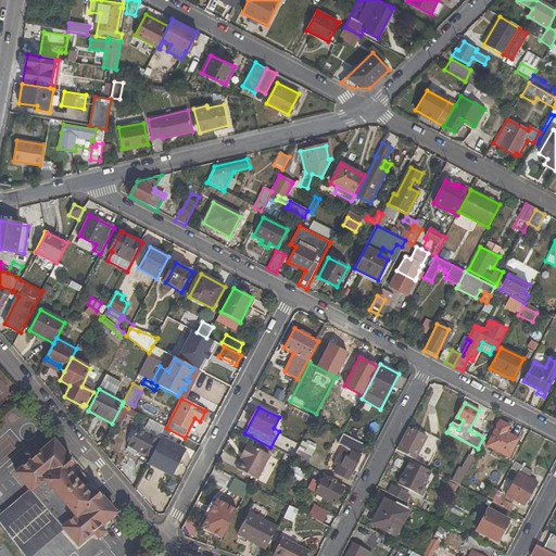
[(518,439),(507,432),(509,427),(501,421),(487,445),(508,457),(518,439)]
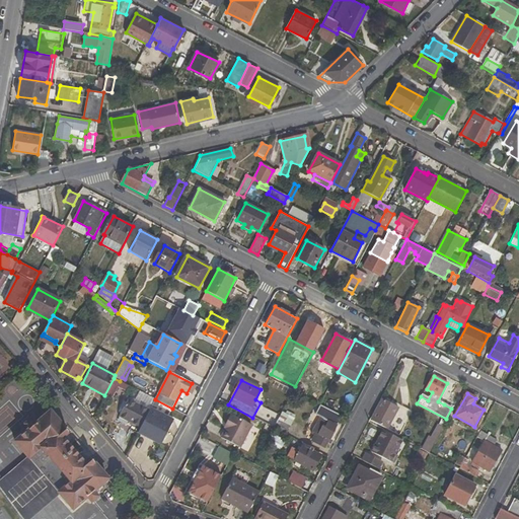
[(454,402),(446,398),(444,404),(451,409),(454,402)]
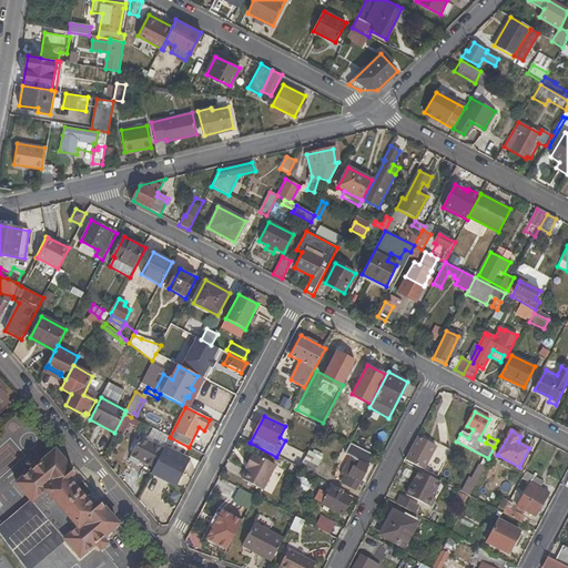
[(141,437),(131,456),(153,468),(164,448),(141,437)]
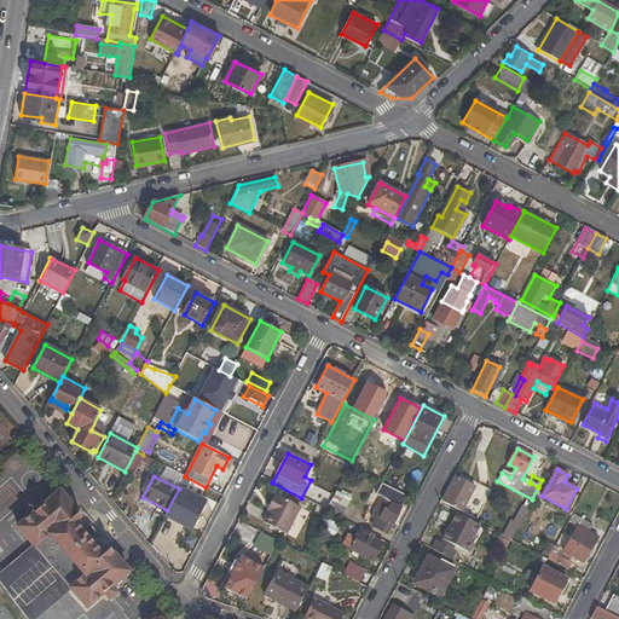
[(443,502),(462,512),(475,486),(456,476),(443,502)]
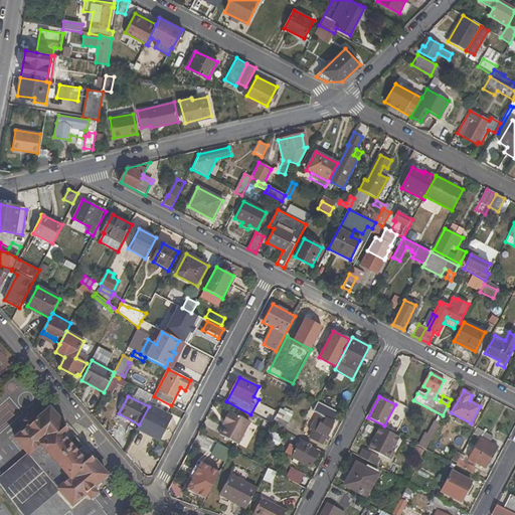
[(341,405),(332,400),(330,404),(339,409),(341,405)]
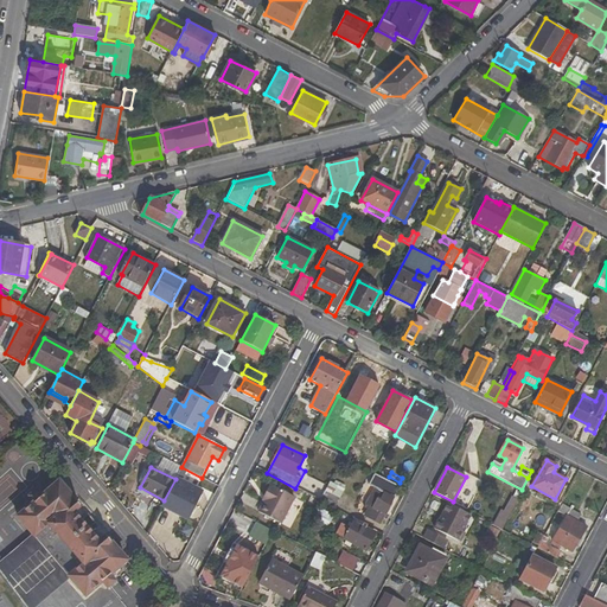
[(394,497),(390,496),(396,484),(375,473),(369,484),(375,487),(365,505),(369,508),(365,515),(379,523),(394,497)]
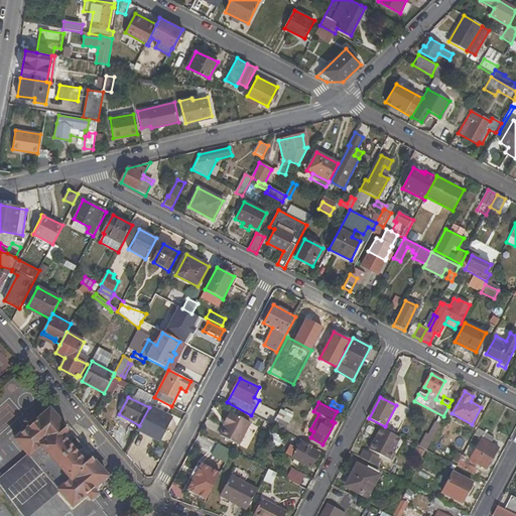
[(173,418),(150,406),(149,407),(139,425),(162,438),(173,418)]
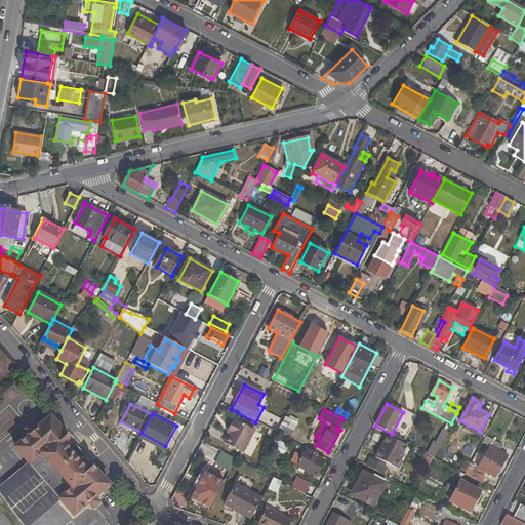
[(286,416),(277,434),(289,440),(297,422),(286,416)]
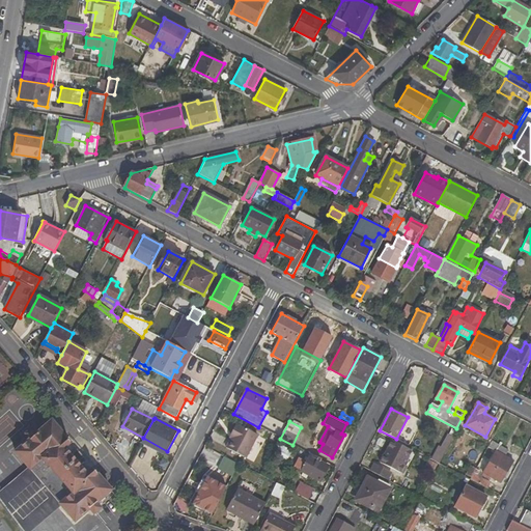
[(30,440),(17,452),(29,467),(30,469),(44,458),(48,464),(35,475),(55,498),(68,487),(73,493),(60,503),(62,506),(75,522),(89,509),(93,513),(95,513),(100,509),(100,507),(96,503),(111,491),(93,469),(86,475),(79,467),(85,460),(78,451),(71,457),(64,449),(71,443),(52,422),(37,434),(32,429),(31,429),(27,434),(27,436),(30,440)]
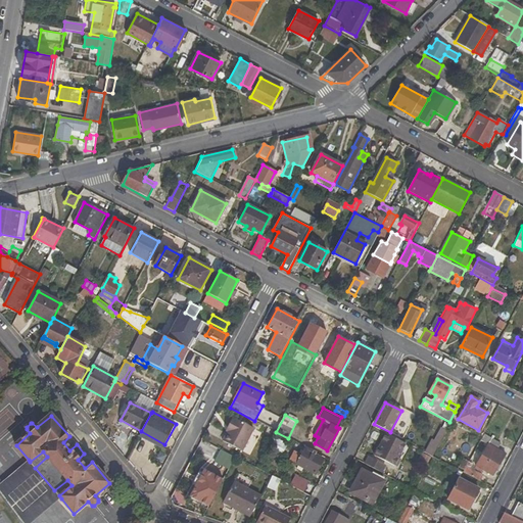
[(228,427),(229,428),(228,431),(223,440),(241,450),(252,428),(233,418),(228,427)]
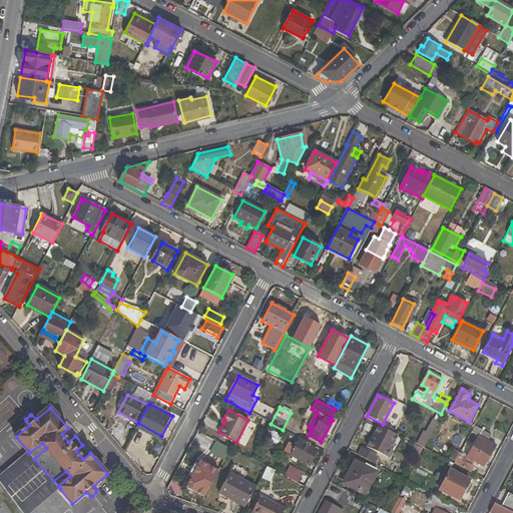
[(488,441),(490,435),(474,426),(471,432),(478,435),(466,458),(484,467),(495,445),(488,441)]
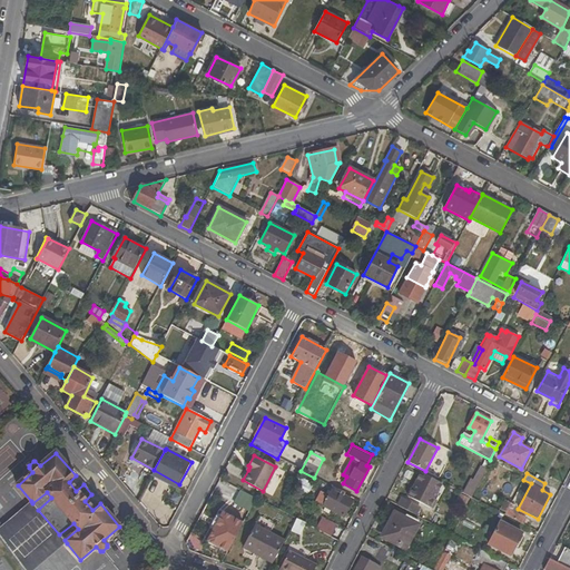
[(436,501),(434,499),(441,484),(423,475),(415,490),(413,489),(410,497),(430,508),(431,505),(433,507),(436,501)]
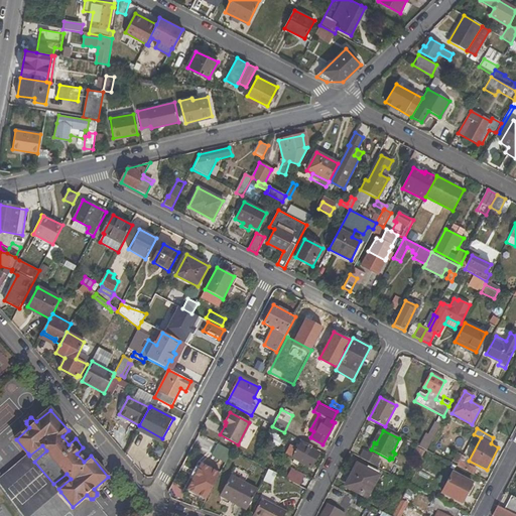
[(265,441),(278,448),(283,438),(271,431),(265,441)]
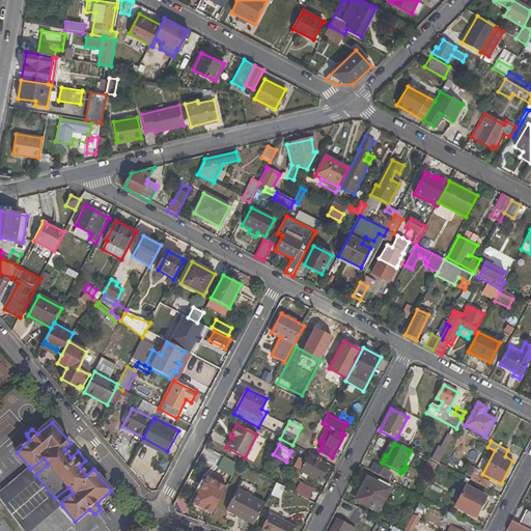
[(440,444),(434,460),(440,464),(447,447),(440,444)]
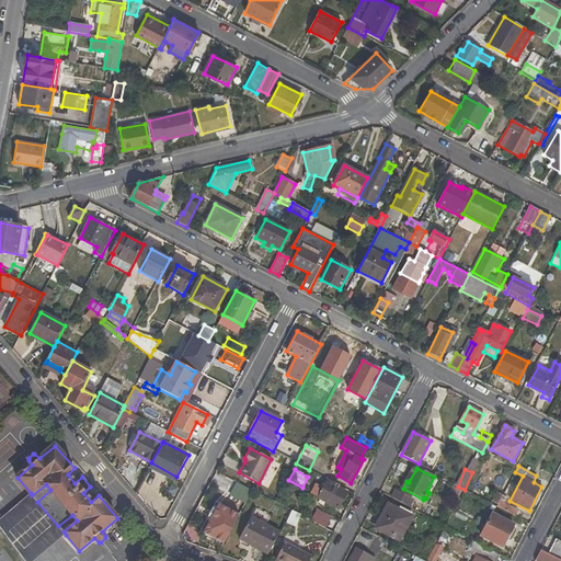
[(346,493),(338,488),(339,485),(329,480),(323,488),(317,483),(310,494),(338,508),(346,493)]
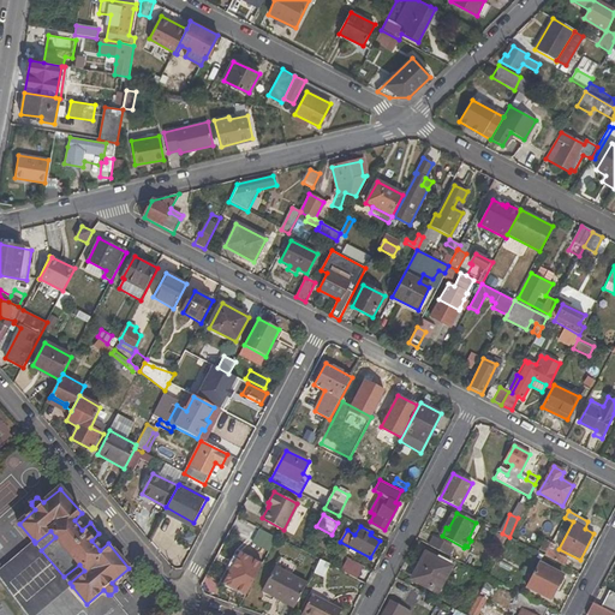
[(41,550),(55,537),(51,531),(35,543),(41,550)]
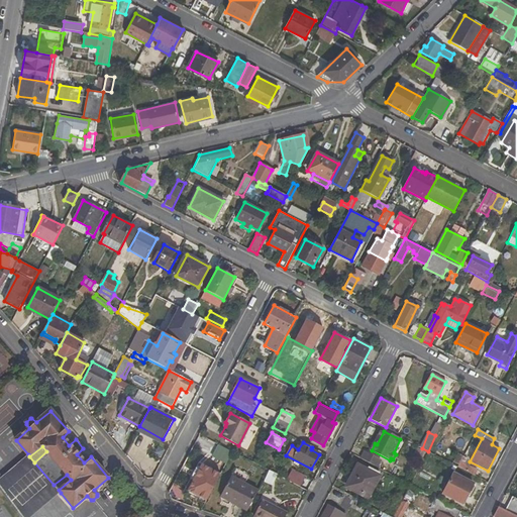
[(358,448),(355,455),(374,466),(377,458),(358,448)]
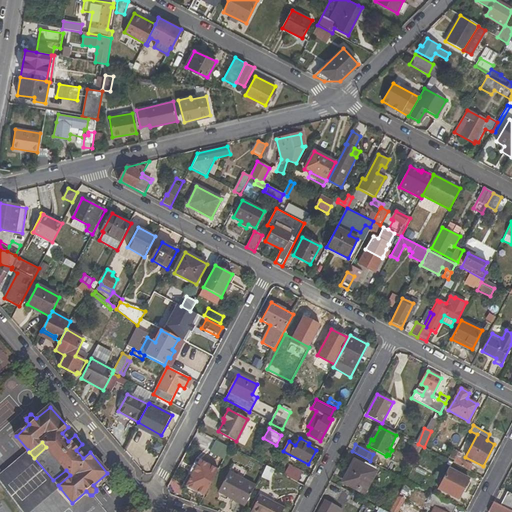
[(29,452),(28,450),(0,474),(1,475),(0,475),(0,482),(2,485),(10,478),(30,502),(21,510),(22,511),(32,511),(37,508),(60,488),(58,485),(53,480),(34,458),(29,452)]
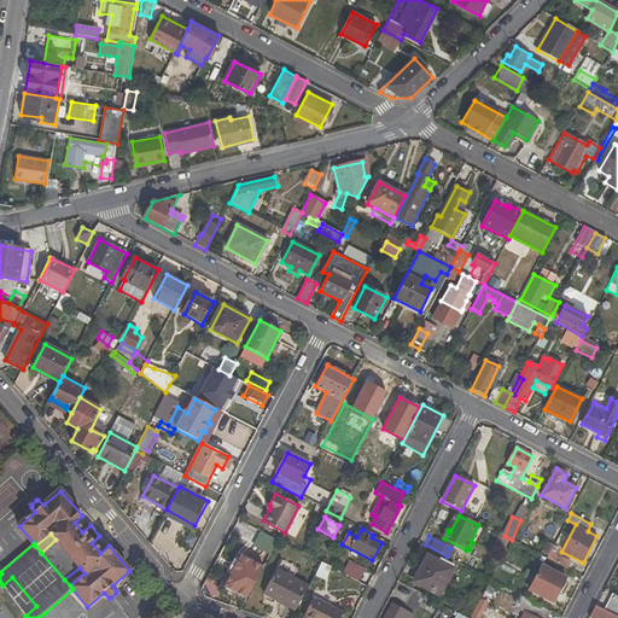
[(551,552),(547,558),(567,569),(571,561),(551,552)]
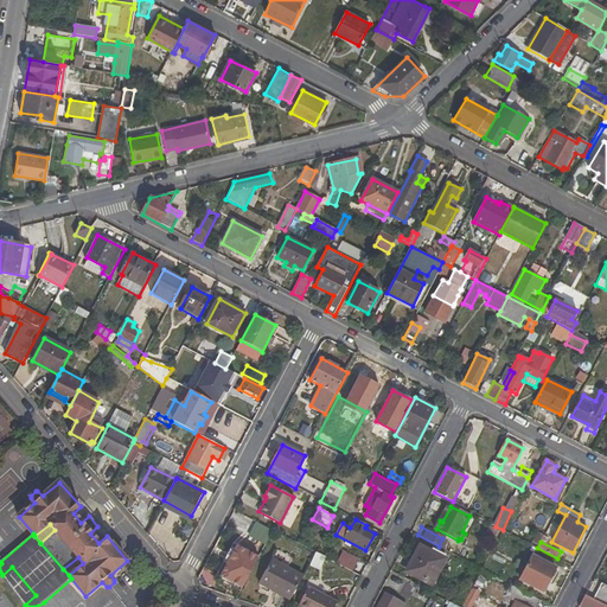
[(237,545),(221,576),(243,588),(260,556),(237,545)]
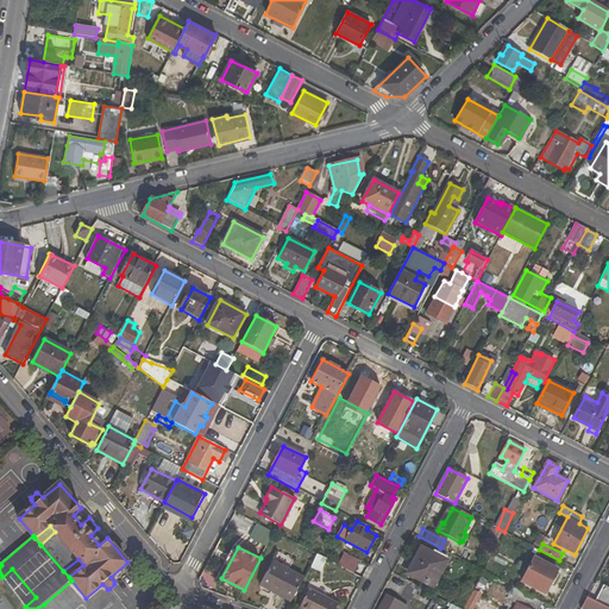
[(409,573),(433,585),(445,562),(422,550),(409,573)]
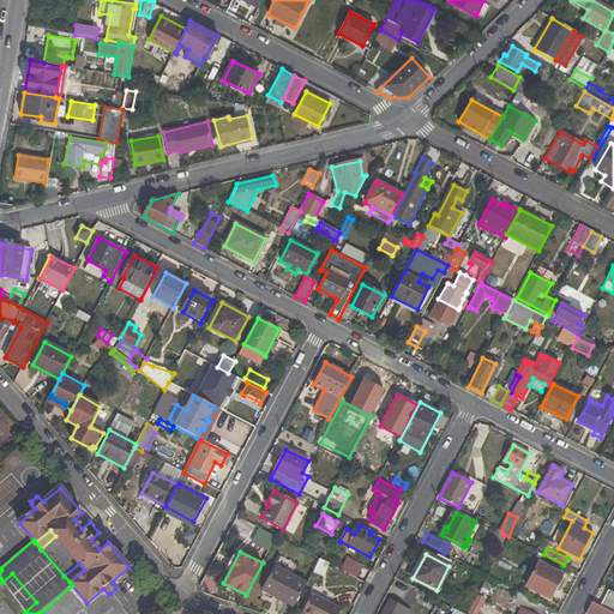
[(348,557),(341,569),(356,577),(362,566),(348,557)]
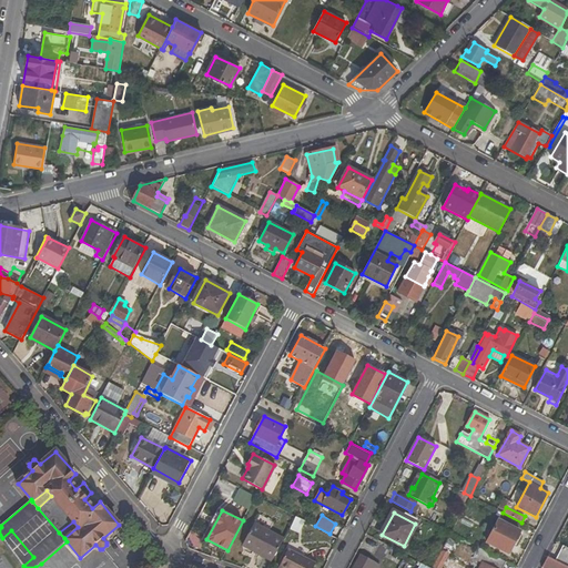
[(300,534),(304,521),(295,518),(291,530),(300,534)]
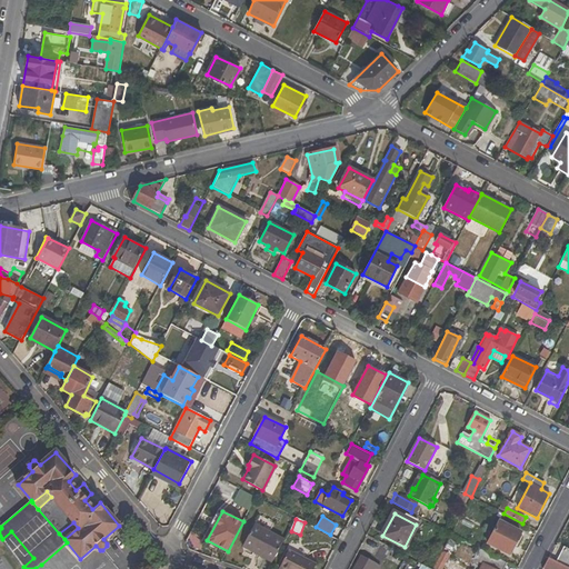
[(488,543),(508,555),(521,532),(500,521),(488,543)]
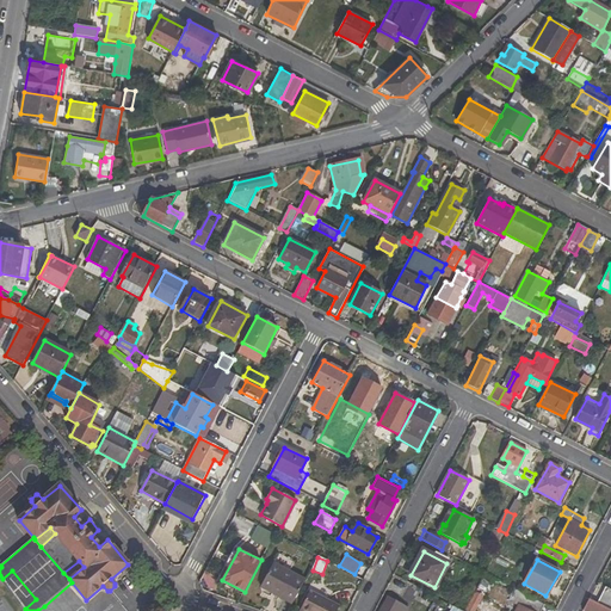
[(69,579),(84,567),(79,561),(63,573),(69,579)]
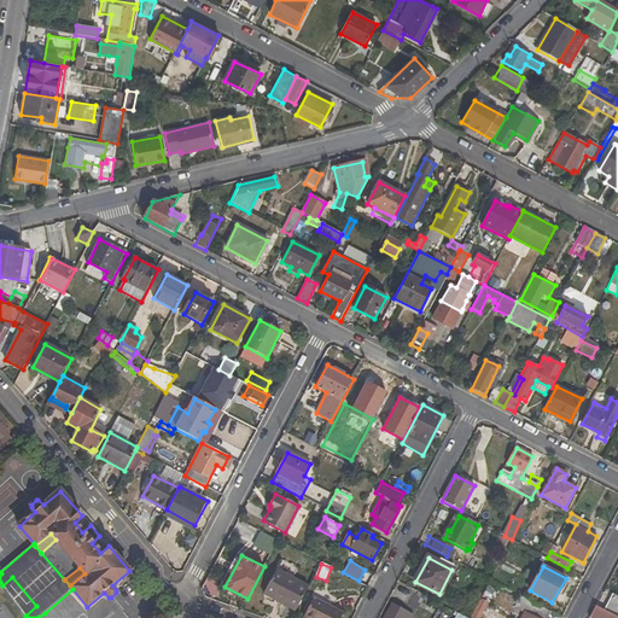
[(277,570),(264,594),(296,611),(309,586),(277,570)]
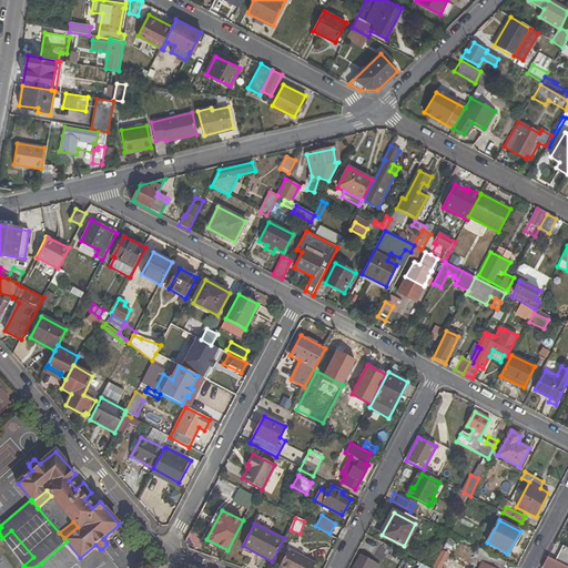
[(2,538),(23,566),(33,557),(11,530),(2,538)]
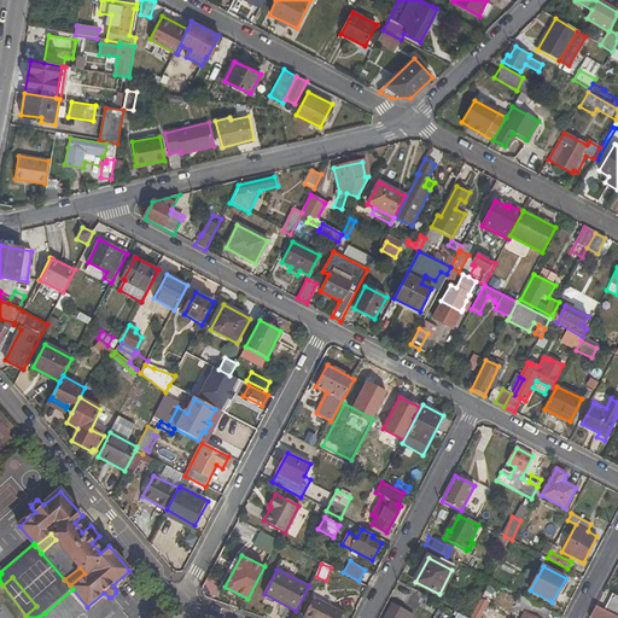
[(617,596),(613,594),(605,610),(617,617),(617,596)]
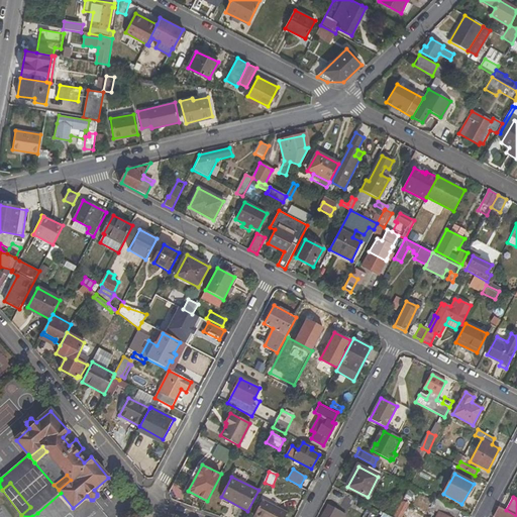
[(457,516),(460,511),(436,498),(430,508),(439,514),(437,516),(457,516)]
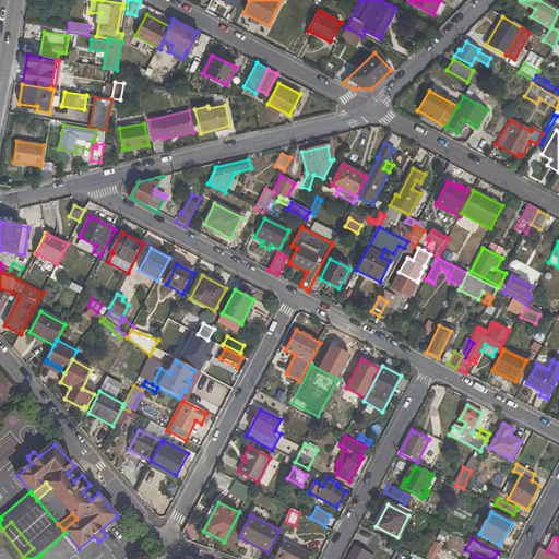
[(307,558),(310,555),(284,542),(275,558),(277,558),(307,558)]
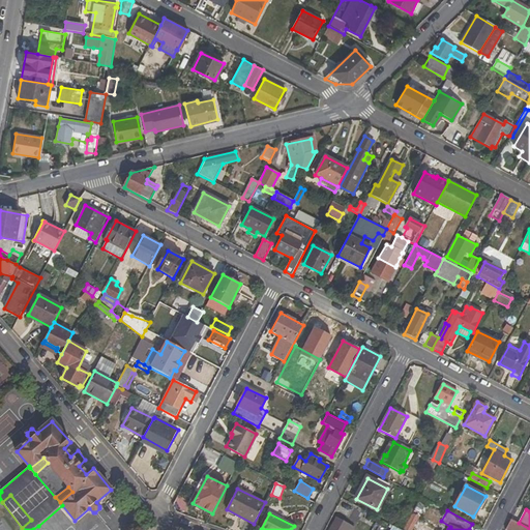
[(529,529),(519,523),(511,519),(506,529),(507,529),(529,529)]
